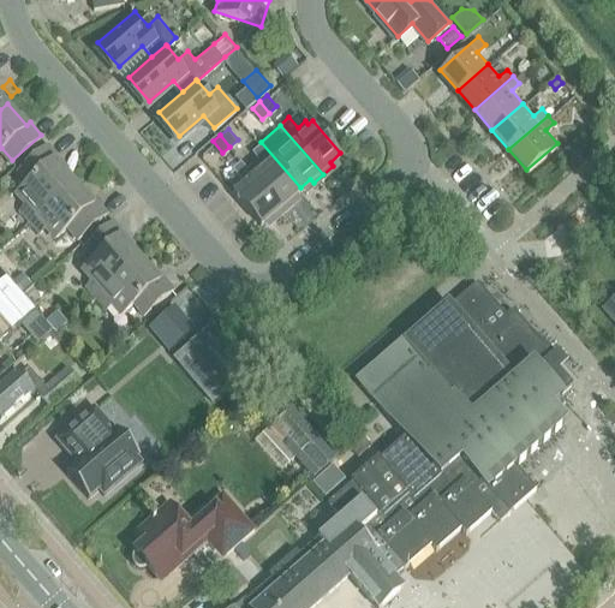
[(19,206),(30,218),(73,179),(55,158),(59,155),(47,142),(18,167),(29,179),(18,189),(28,200),(19,206)]
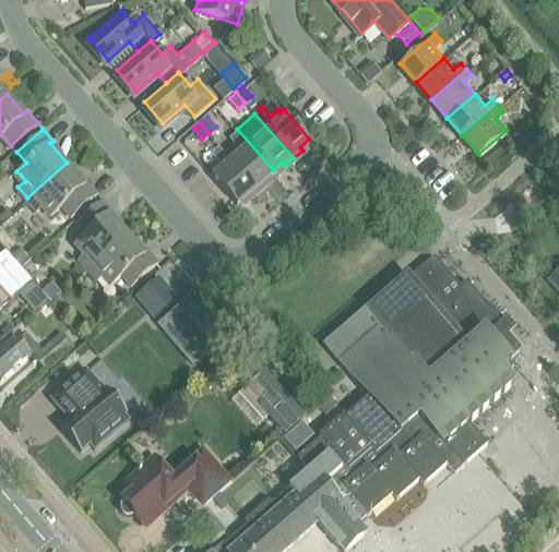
[(237,144),(227,153),(258,189),(268,181),(264,178),(273,170),(237,129),(229,135),(237,144)]
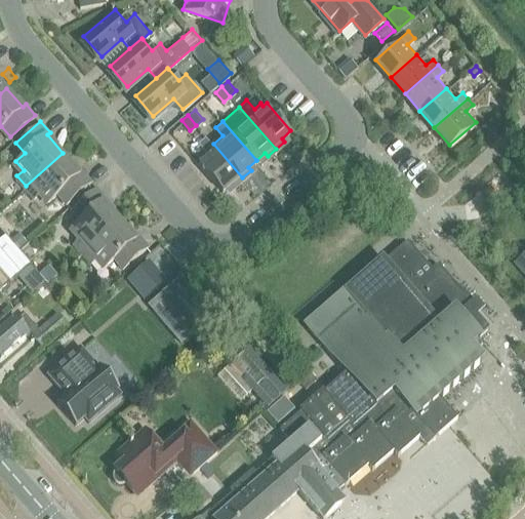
[(242,177),(213,144),(205,134),(198,141),(206,150),(199,156),(202,159),(199,161),(223,190),(232,182),(234,185),(242,177)]
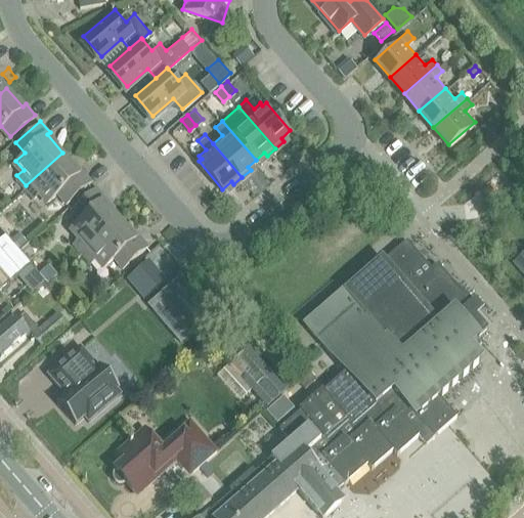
[(62,153),(26,185),(34,195),(40,189),(48,199),(57,190),(67,201),(91,179),(82,168),(79,171),(62,153)]
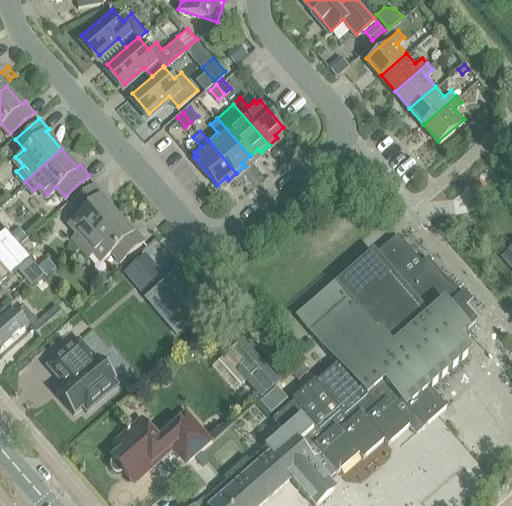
[(12,172),(2,181),(10,190),(19,181),(12,172)]
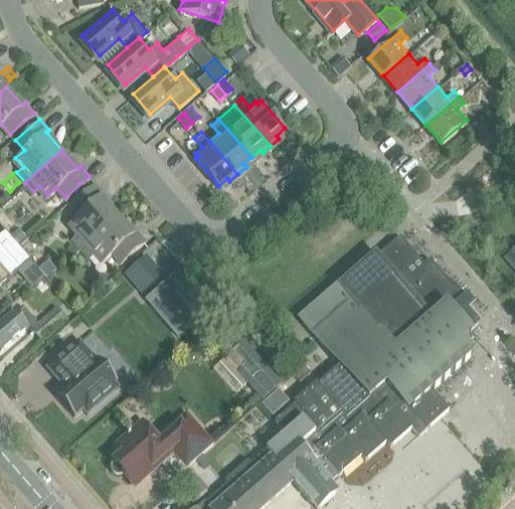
[(72,236),(80,245),(117,214),(102,196),(105,193),(96,183),(70,204),(79,213),(70,221),(78,230),(72,236)]
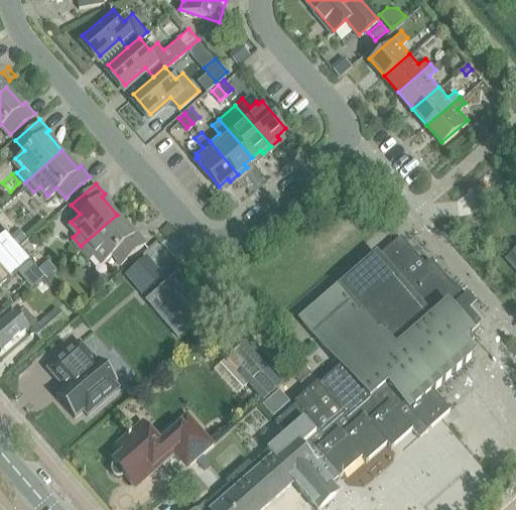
[(117,215),(81,246),(90,256),(96,251),(103,260),(113,252),(121,261),(145,240),(136,230),(133,232),(117,215)]
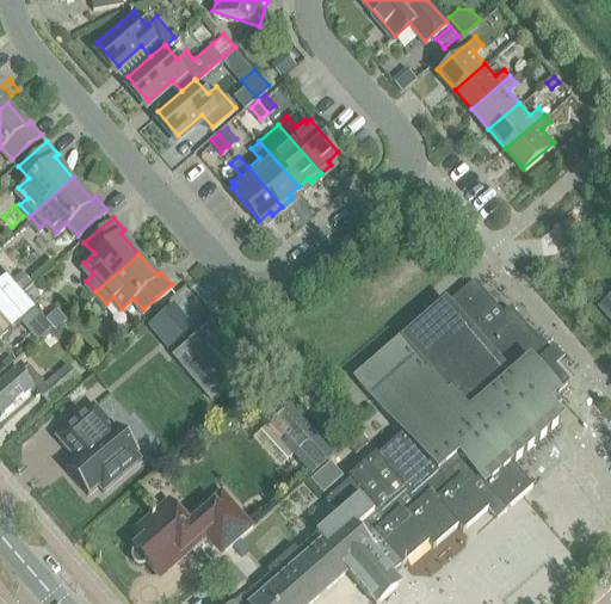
[(22,265),(13,272),(23,284),(31,276),(22,265)]
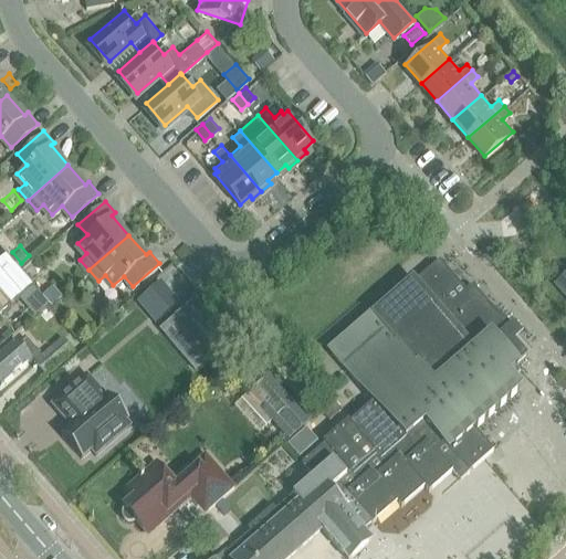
[(0,256),(0,286),(10,298),(12,302),(32,284),(4,252),(0,256)]
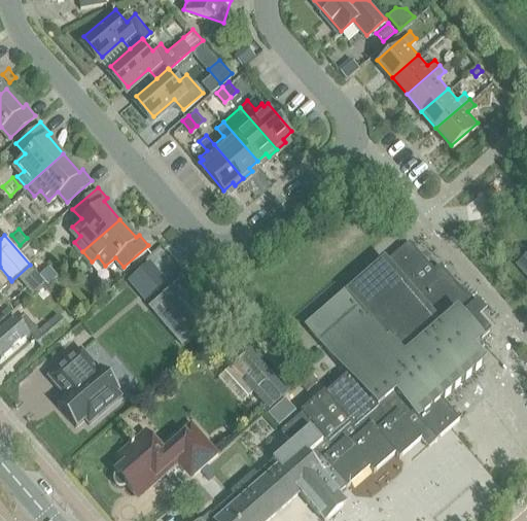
[(198,518),(194,520),(260,520),(299,489),(324,519),(346,500),(338,491),(346,484),(369,465),(372,470),(393,451),(397,456),(420,436),(427,444),(434,438),(455,419),(459,417),(456,414),(441,395),(456,382),(472,368),(484,358),(471,344),(491,327),(476,310),(481,304),(455,279),(440,262),(433,267),(409,239),(387,257),(385,255),(376,263),(346,288),(344,287),(311,316),(312,317),(307,322),(348,370),(325,389),(324,387),(301,408),(302,409),(280,427),(291,440),(256,471),(253,467),(230,488),(232,490),(210,510),(209,509),(208,510),(208,511),(199,519),(198,518)]
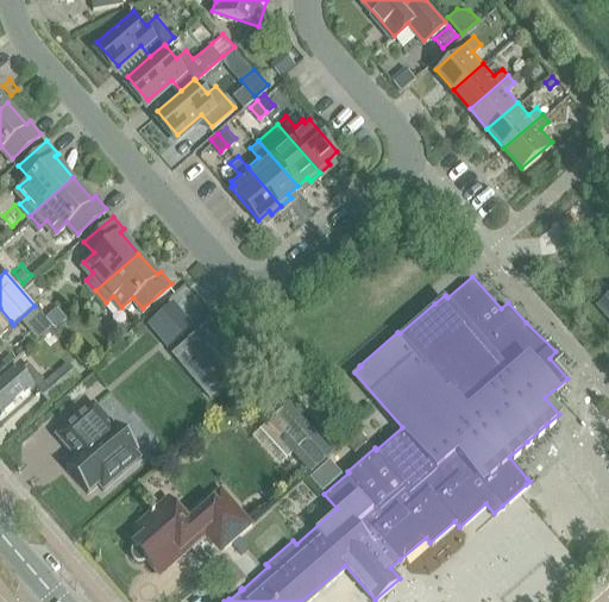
[(608,289),(596,302),(608,315),(608,289)]
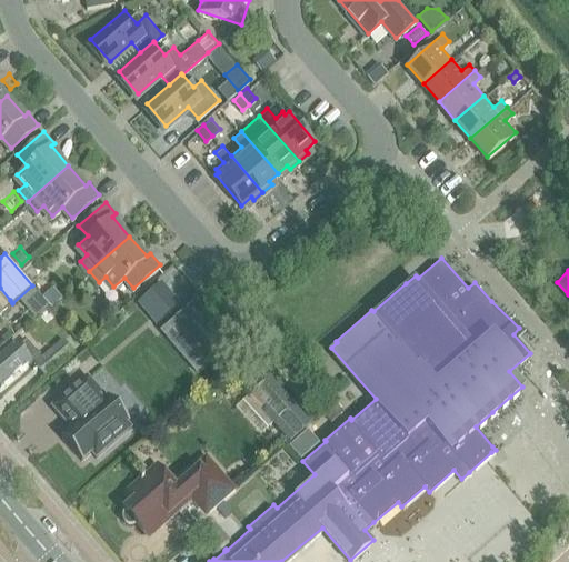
[(45,287),(40,290),(52,303),(62,294),(51,281),(45,287)]
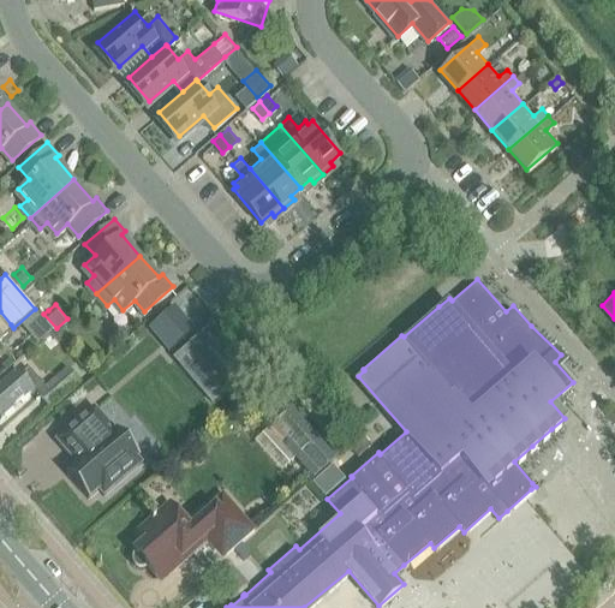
[(0,337),(1,335),(0,334),(11,325),(0,311),(0,337)]
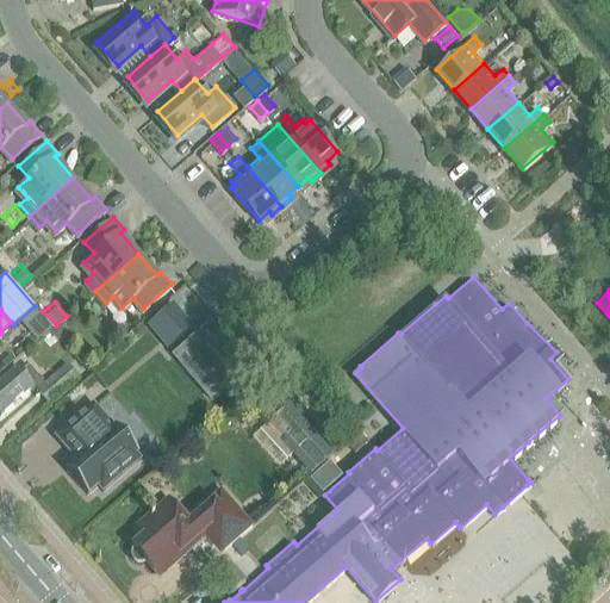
[(207,321),(185,339),(222,383),(244,365),(207,321)]
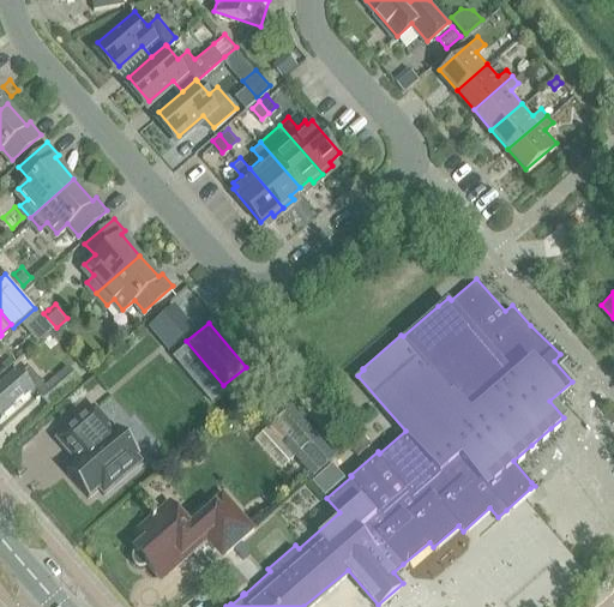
[(0,379),(0,413),(1,414),(32,384),(36,388),(36,389),(48,402),(78,377),(66,362),(43,383),(25,362),(19,368),(17,366),(0,379)]
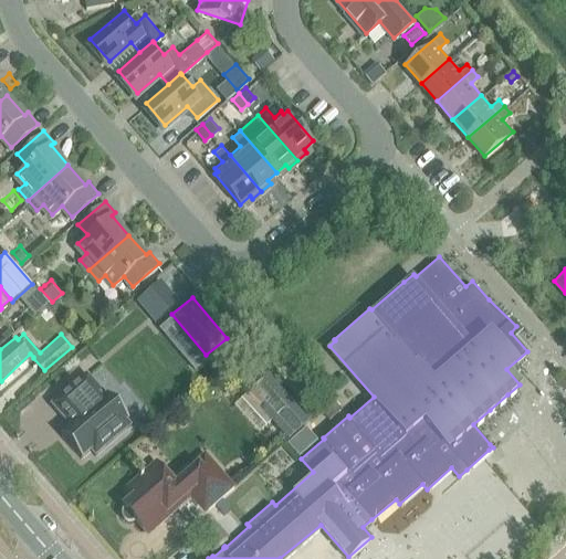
[(73,420),(61,431),(82,454),(91,446),(95,452),(130,422),(126,417),(128,414),(108,391),(105,392),(86,371),(52,400),(65,417),(69,414),(73,420)]
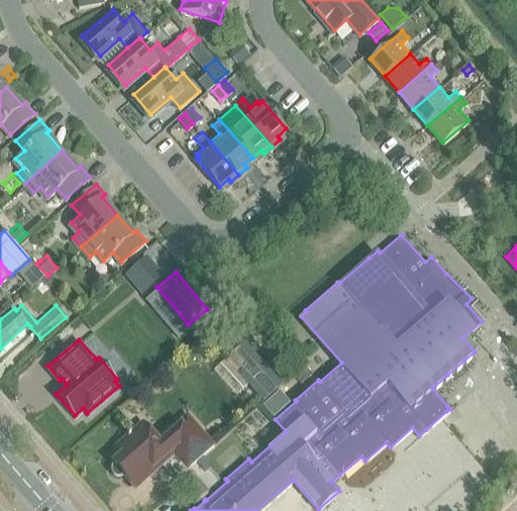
[(237,344),(226,354),(248,380),(265,397),(276,386),(237,344)]
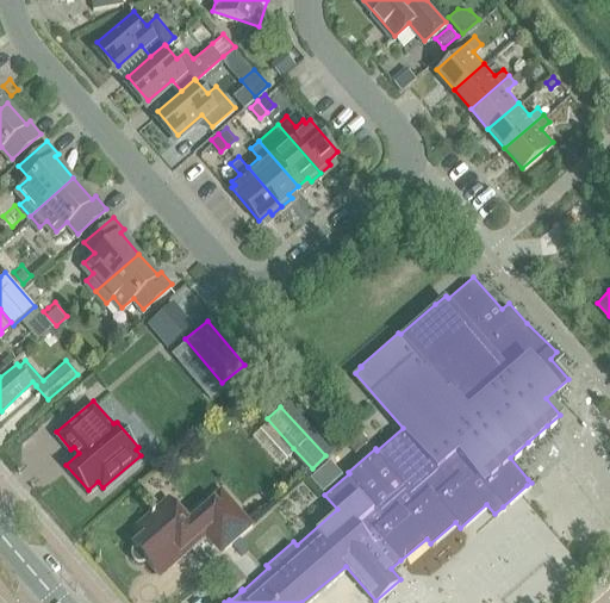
[(360,430),(329,457),(338,466),(368,441),(360,430)]
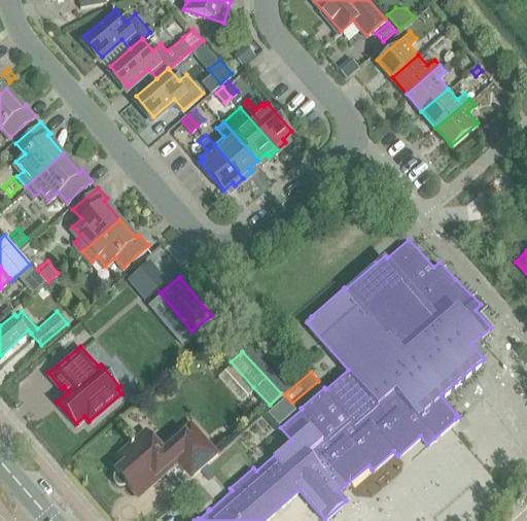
[(267,409),(278,421),(294,407),(283,394),(267,409)]
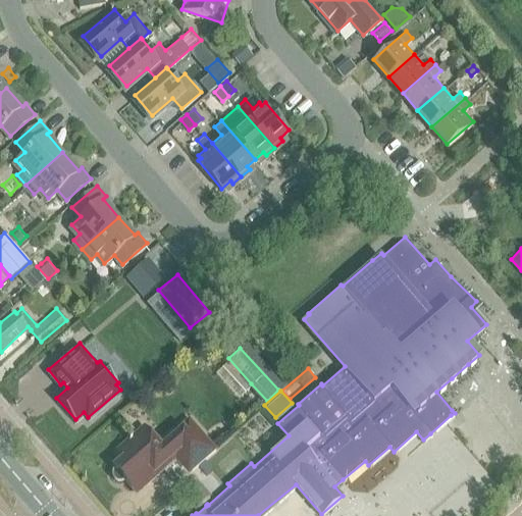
[(159,443),(161,446),(155,450),(138,429),(132,434),(129,433),(126,435),(128,437),(122,443),(129,451),(114,464),(113,465),(111,467),(111,468),(111,469),(110,470),(110,471),(111,472),(111,473),(111,474),(112,476),(113,477),(114,478),(115,479),(117,479),(118,480),(119,480),(121,480),(123,479),(124,479),(126,478),(133,484),(133,485),(135,486),(136,486),(138,486),(139,486),(140,486),(141,485),(177,453),(191,468),(193,467),(200,461),(215,447),(189,417),(159,443)]
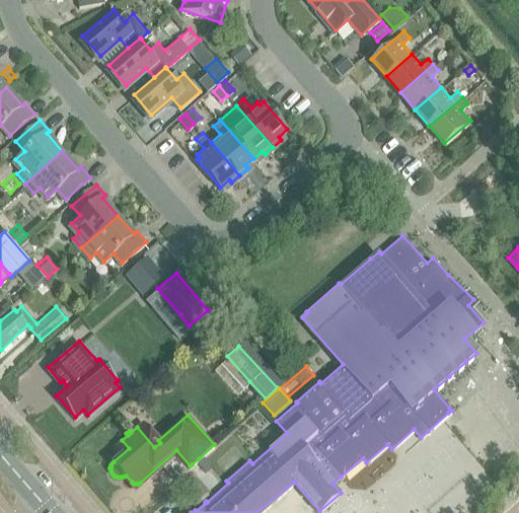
[(199,458),(192,464),(198,471),(205,465),(199,458)]
